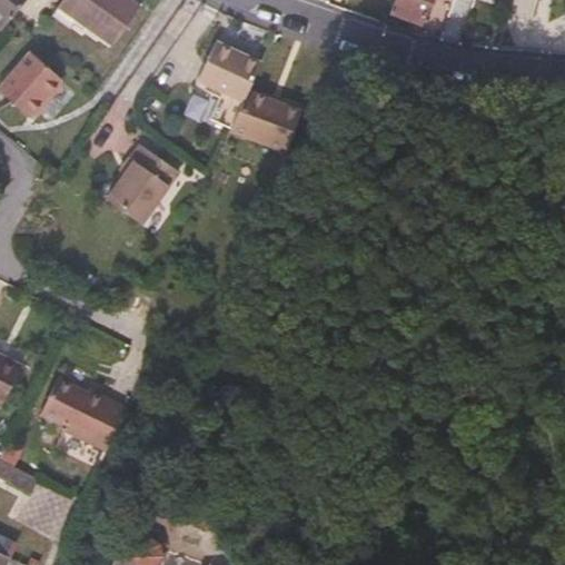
[(0,0),(0,28),(1,30),(26,0),(0,0)]
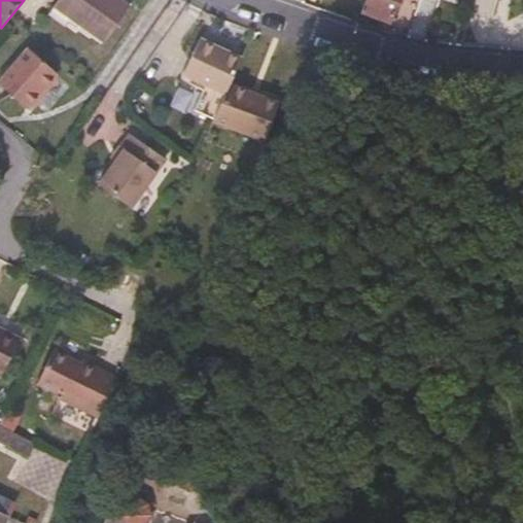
[(104,42),(129,7),(118,0),(58,0),(54,6),(104,42)]
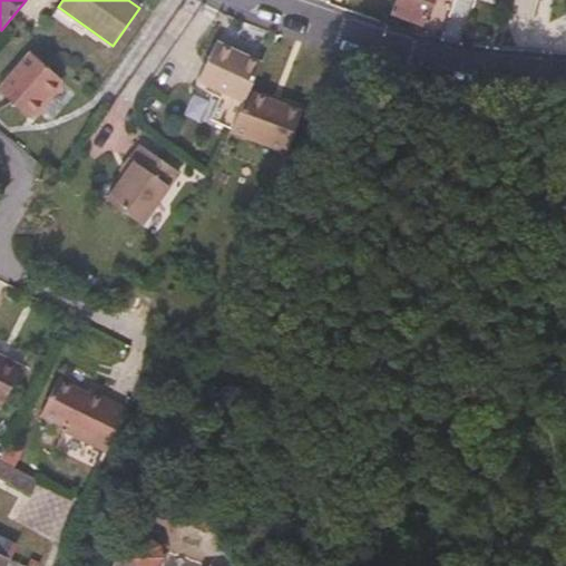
[(422,25),(431,0),(394,0),(390,13),(422,25)]
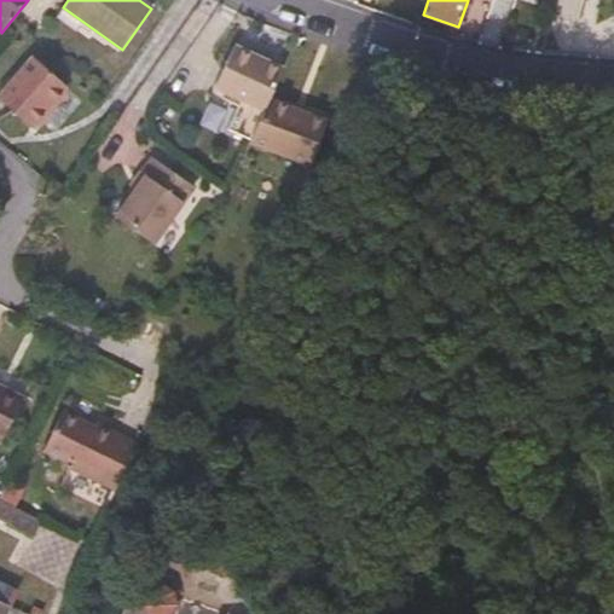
[(497,0),(488,39),(505,42),(515,0),(497,0)]
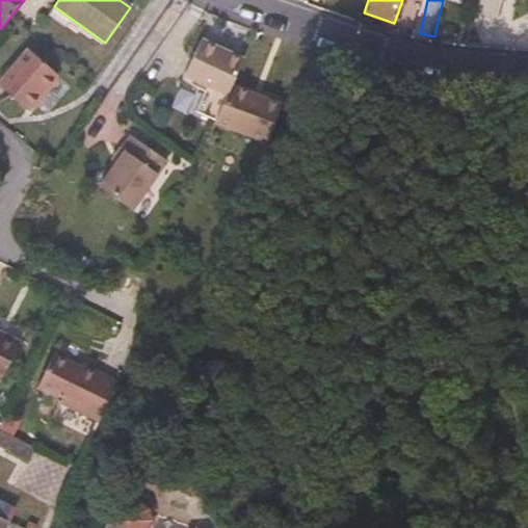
[(228,86),(240,58),(198,40),(181,76),(204,85),(200,96),(219,104),(228,86)]
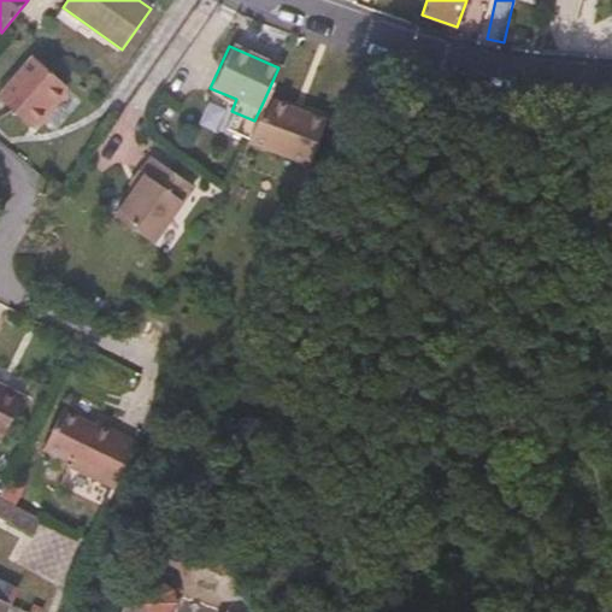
[(35,127),(71,88),(37,56),(1,94),(35,127)]
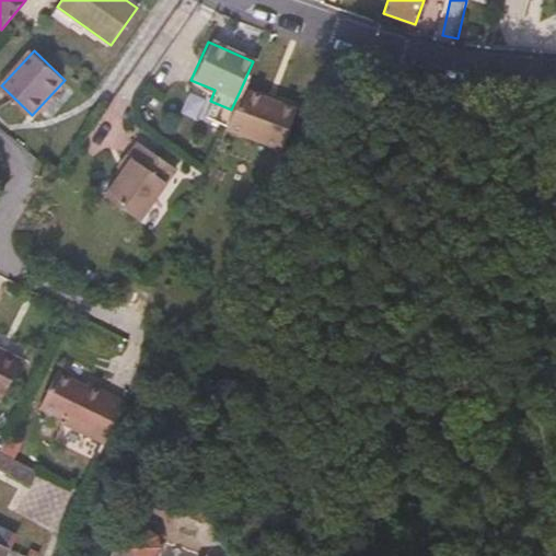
[(275,151),(289,105),(271,99),(270,102),(240,91),(231,109),(222,131),(275,151)]
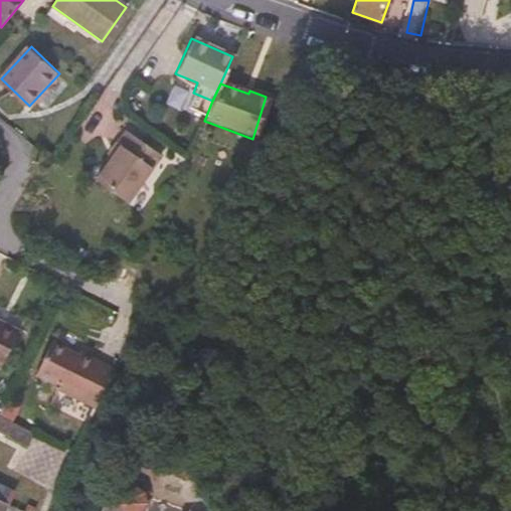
[(152,168),(121,147),(118,144),(108,157),(112,160),(96,180),(129,203),(152,168)]
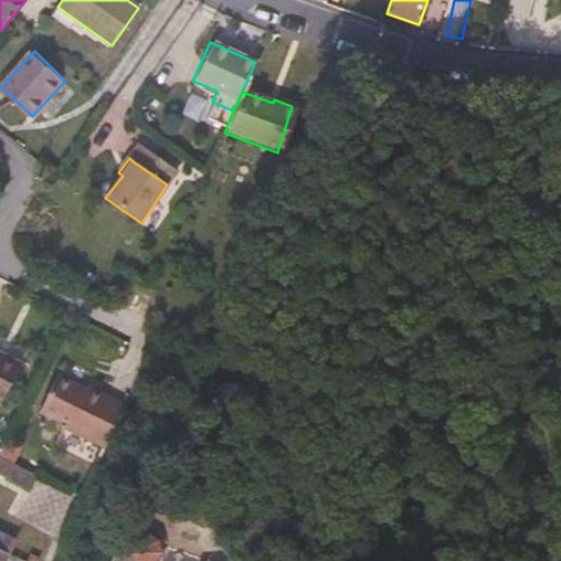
[(0,402),(2,404),(22,362),(0,351),(0,402)]
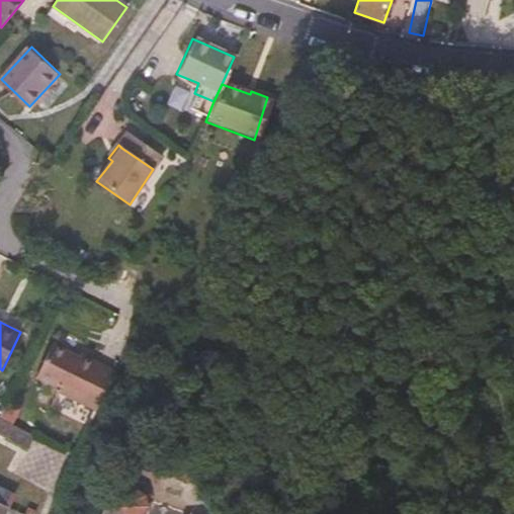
[(98,409),(114,370),(81,355),(79,358),(53,346),(37,378),(59,389),(59,391),(98,409)]
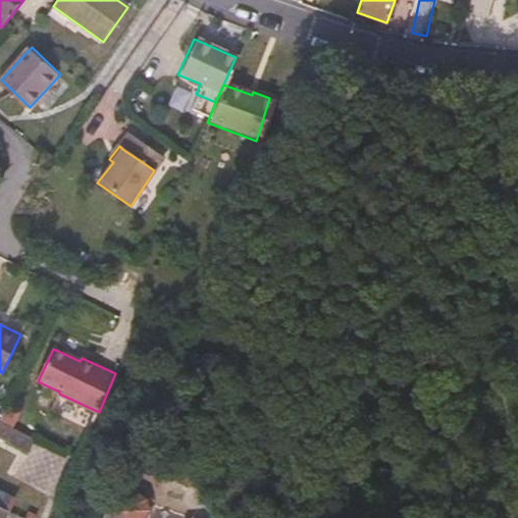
[(0,419),(13,426),(21,409),(7,402),(0,415),(0,419)]
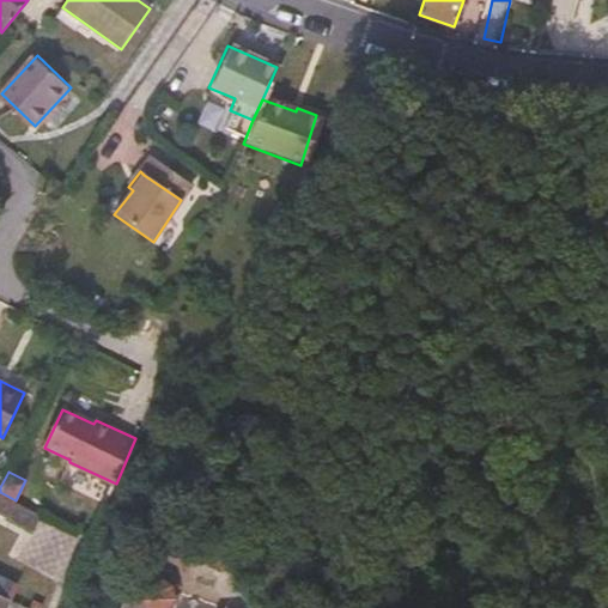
[(165,607),(172,596),(169,585),(143,572),(120,607),(165,607)]
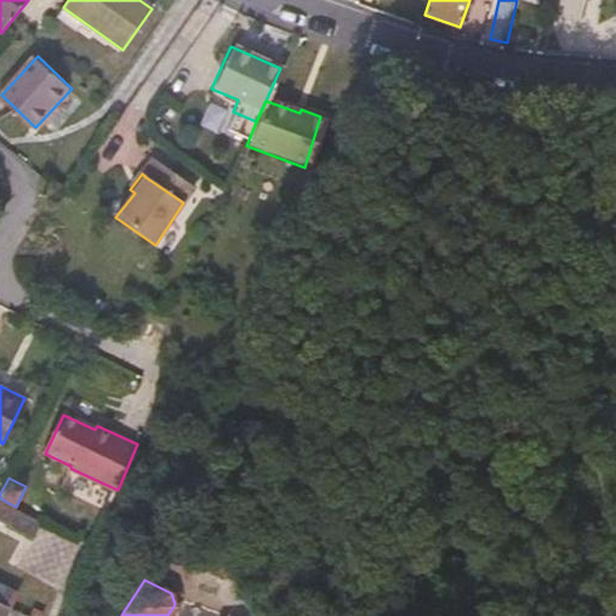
[(0,615),(6,615),(10,606),(0,600),(0,615)]
